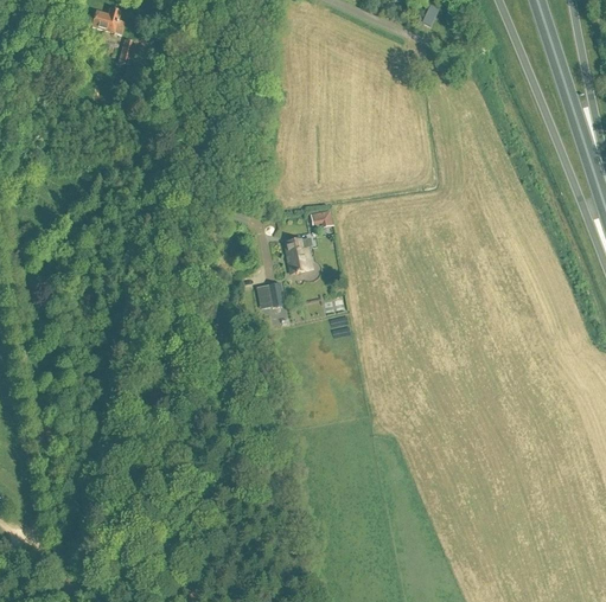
[(432,5),(423,21),(432,26),(440,10),(432,5)]
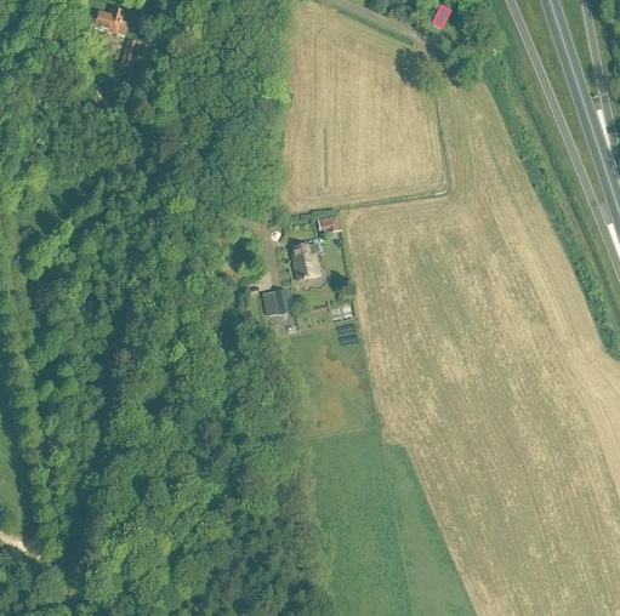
[(124,11),(113,9),(112,13),(97,10),(92,24),(117,32),(118,32),(125,34),(129,22),(121,20),(124,11)]
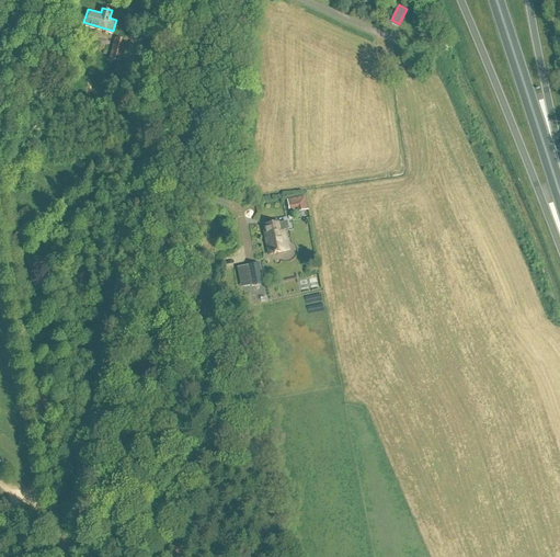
[(125,37),(116,35),(111,56),(120,58),(125,37)]
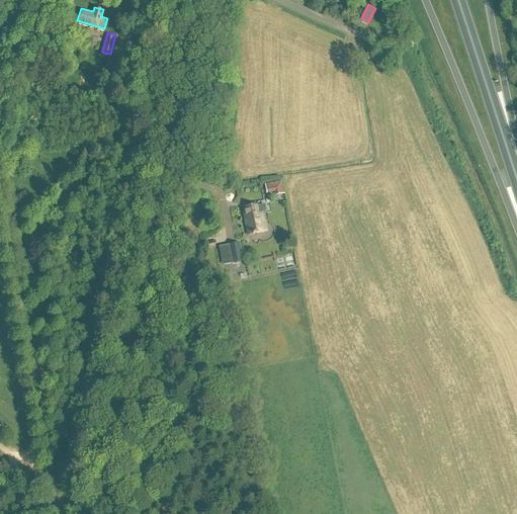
[(106,66),(120,69),(123,59),(108,56),(106,66)]
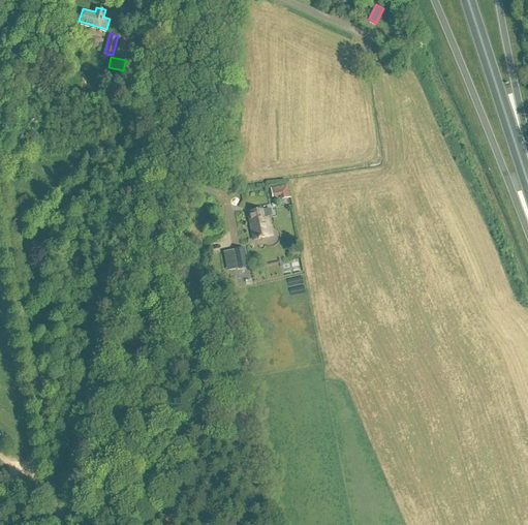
[(262,207),(248,210),(253,237),(273,233),(269,214),(265,215),(262,207)]
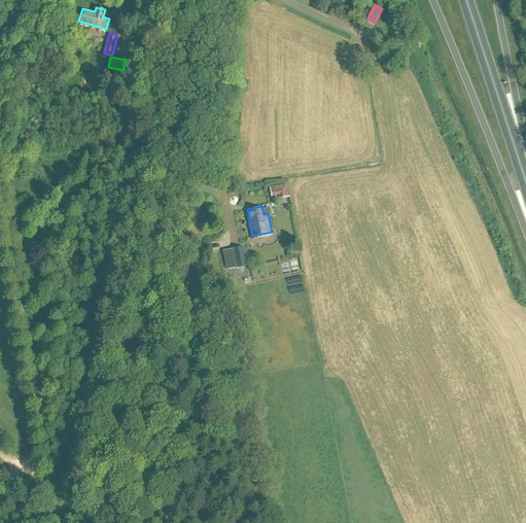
[(244,244),(233,246),(236,265),(247,263),(244,244)]
